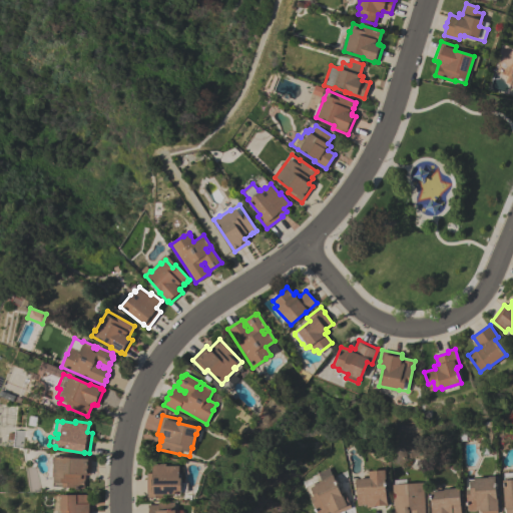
[(15,430),(26,430),(26,438),(24,438),(23,448),(13,447),(15,430)]
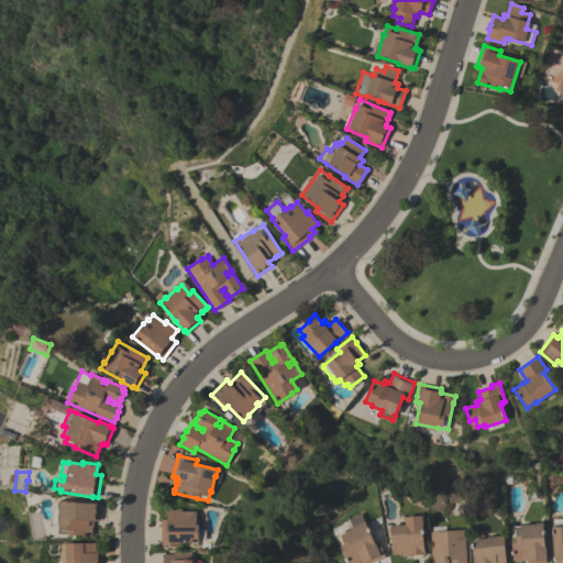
[(92,536),(69,534),(69,533),(58,532),(59,508),(58,508),(58,501),(99,504),(99,521),(94,520),(92,536)]
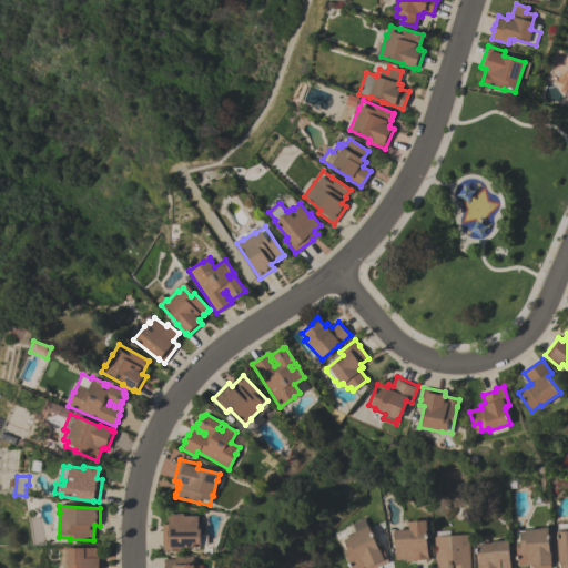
[(162,524),(168,524),(168,514),(183,513),(183,516),(198,515),(198,525),(200,525),(200,528),(200,534),(208,534),(208,545),(200,545),(200,547),(180,547),(180,550),(162,550),(162,524)]
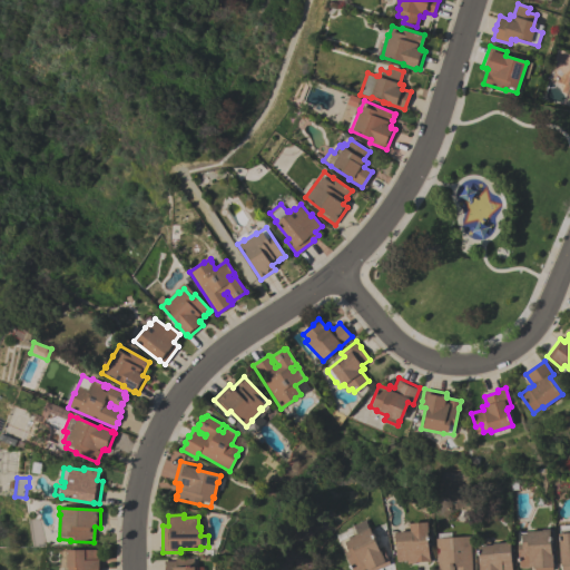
[(351,569),(344,552),(340,542),(356,534),(352,526),(364,520),(367,528),(369,527),(379,548),(382,546),(390,563),(374,569),(367,569),(366,568),(362,569),(351,569)]
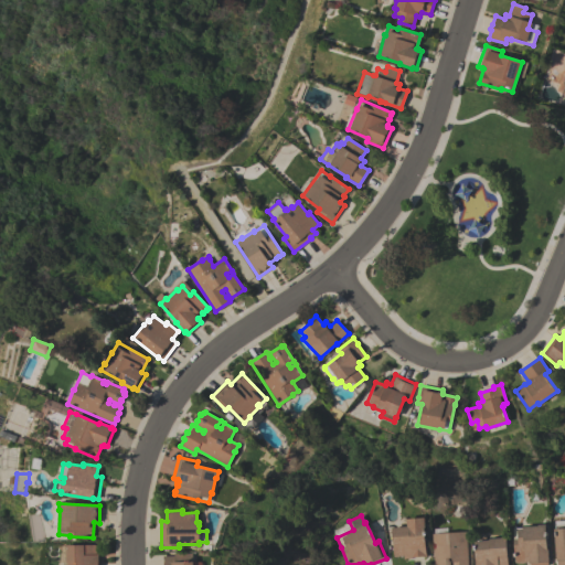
[(393,556),(391,528),(406,525),(405,519),(423,518),(424,530),(423,531),(425,552),(426,552),(426,556),(423,557),(423,556),(412,557),(403,558),(403,555),(393,556)]
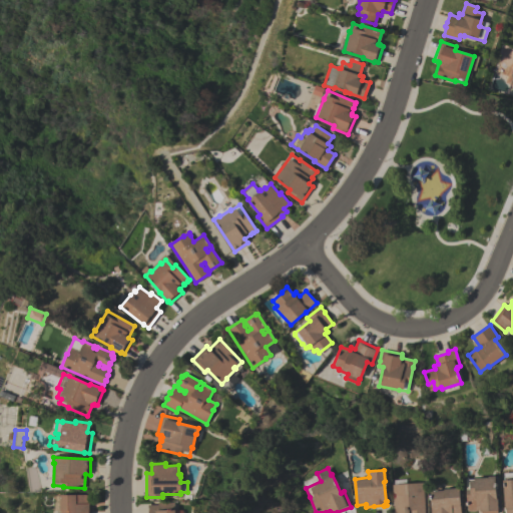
[(481,512),(481,511),(480,512),(480,509),(476,510),(475,511),(470,511),(469,510),(467,510),(466,489),(465,479),(488,477),(488,476),(494,476),(496,498),(497,498),(498,510),(497,510),(497,512),(481,512)]
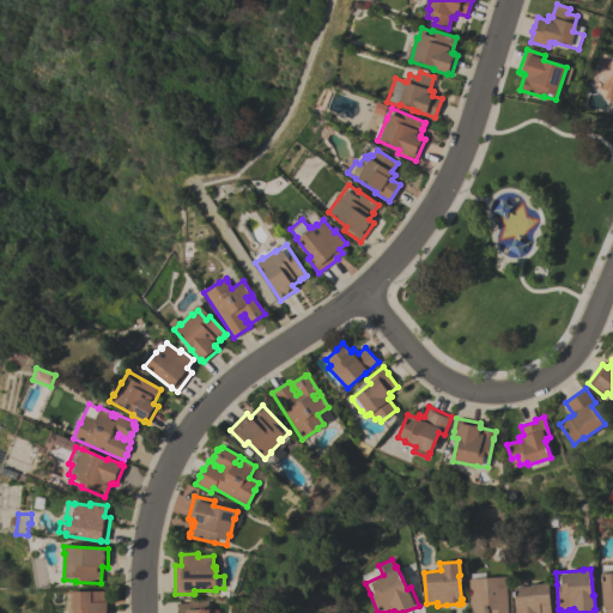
[(612,612),(605,612),(605,608),(602,608),(600,574),(602,574),(602,570),(612,569),(612,612)]
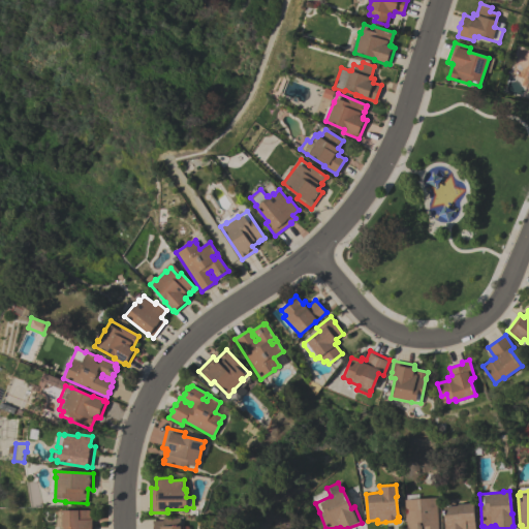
[(435,497),(437,528),(422,528),(422,525),(423,525),(422,523),(419,523),(419,526),(421,525),(421,528),(405,528),(403,499),(405,499),(405,494),(418,494),(418,499),(435,497)]
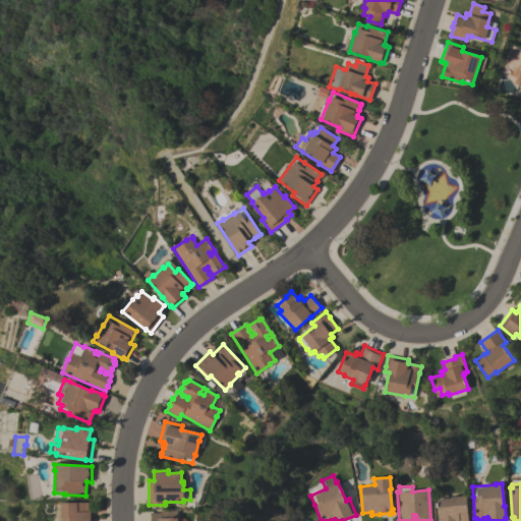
[(466,496),(466,520),(437,520),(437,499),(438,499),(437,498),(444,497),(444,499),(450,498),(450,497),(466,496)]
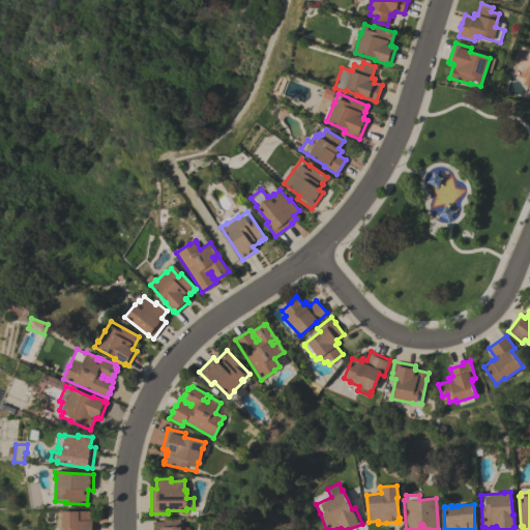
[(92,520),(92,529),(63,529),(63,527),(62,527),(62,511),(90,510),(90,520),(92,520)]
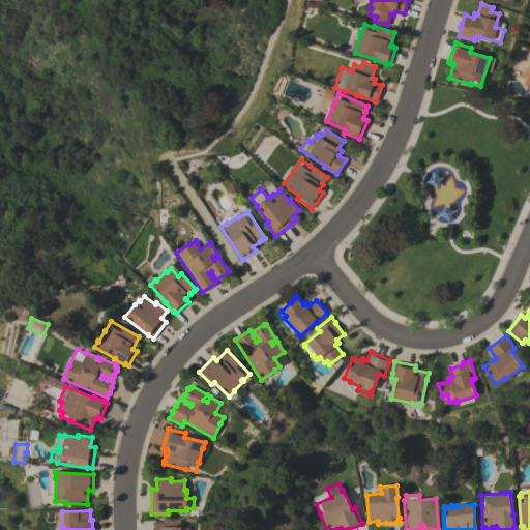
[(180,519),(180,527),(185,527),(185,529),(153,529),(153,524),(152,524),(152,521),(163,521),(163,519),(180,519)]
